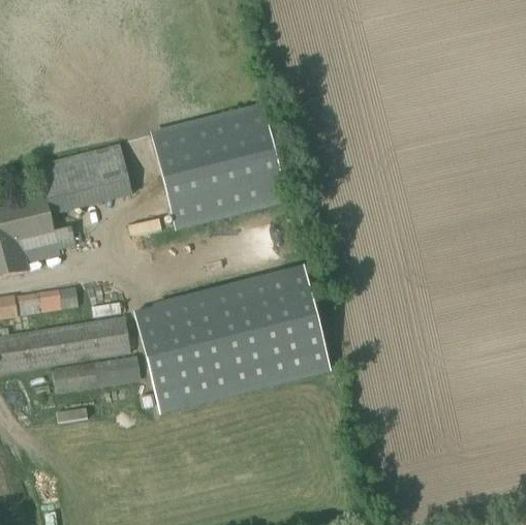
[(283,180),(266,107),(153,136),(172,209),(283,180)]
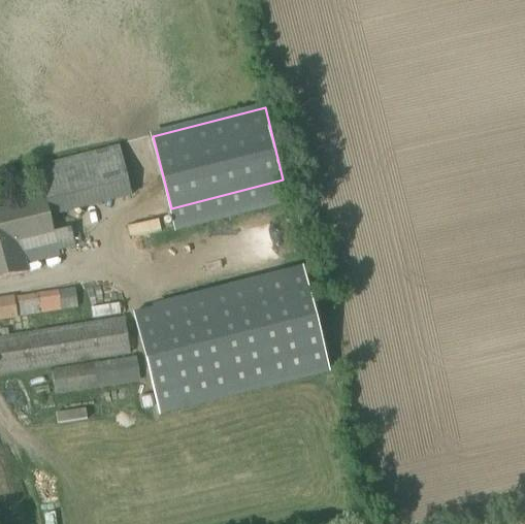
[(0,207),(0,275),(31,268),(30,262),(62,255),(60,250),(77,246),(72,225),(55,229),(52,216),(53,216),(48,196),(0,207)]
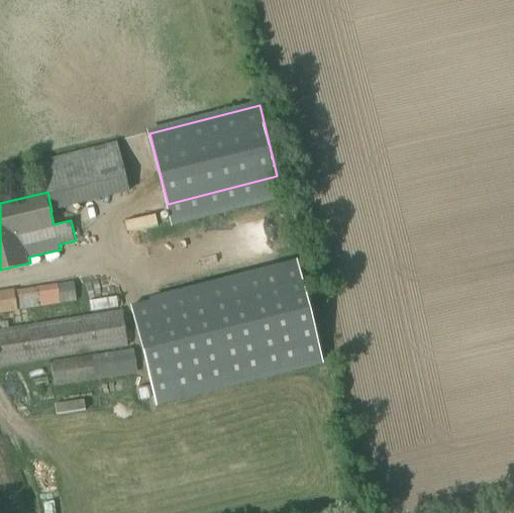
[(159,211),(128,219),(130,227),(161,219),(159,211)]
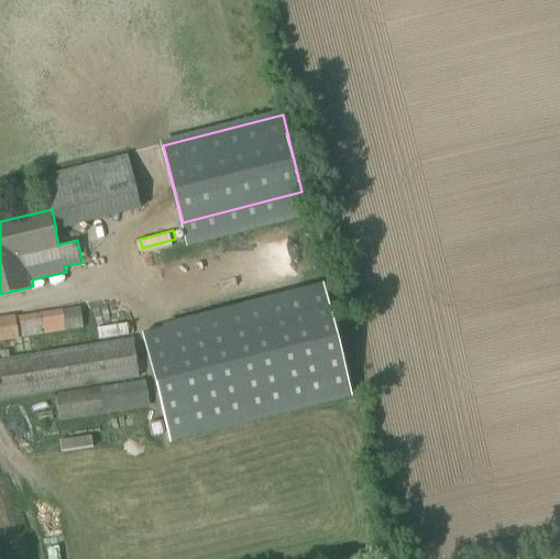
[(353,391),(327,286),(144,331),(172,437),(353,391)]
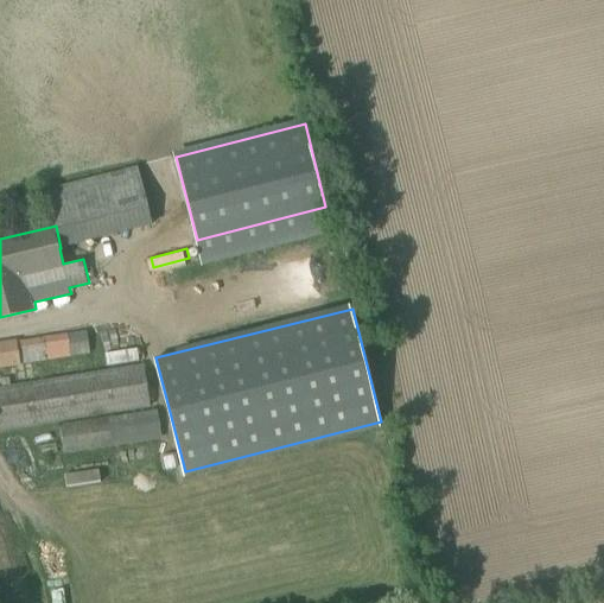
[(0,340),(0,367),(23,363),(23,361),(93,351),(89,328),(0,340)]
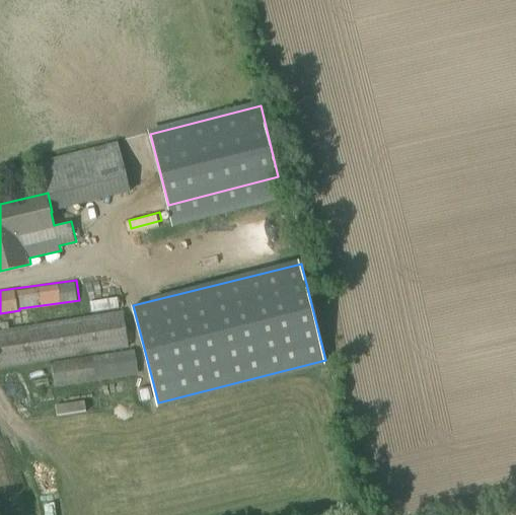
[(0,365),(130,344),(125,310),(0,329),(0,365)]
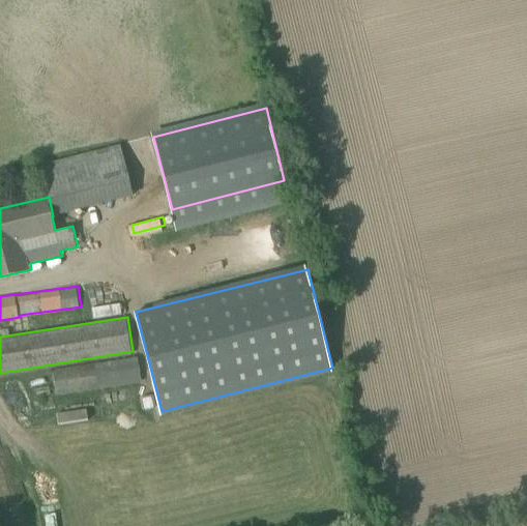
[(54,369),(58,395),(101,387),(97,362),(54,369)]
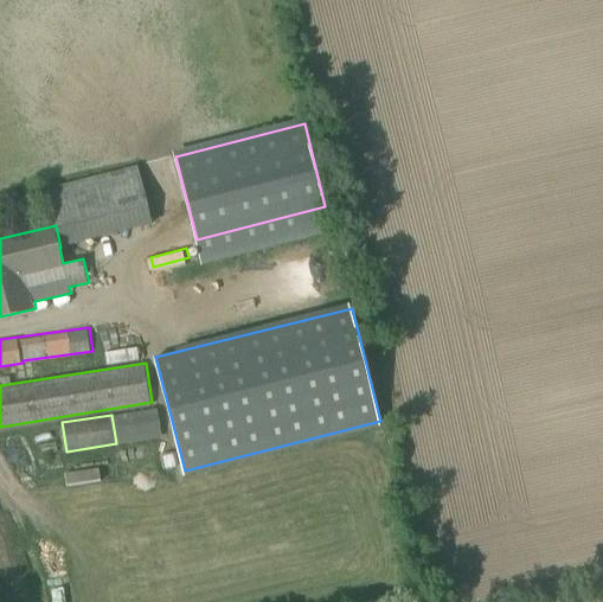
[(107,484),(143,478),(141,466),(104,471),(107,484)]
